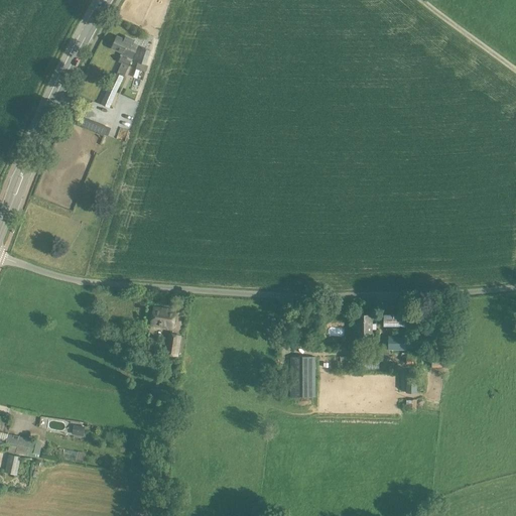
[(133,58),(138,46),(135,45),(135,46),(132,45),(134,41),(126,37),(124,40),(117,37),(112,49),(122,54),(119,62),(122,63),(117,75),(124,78),(126,73),(132,58),(133,58)]
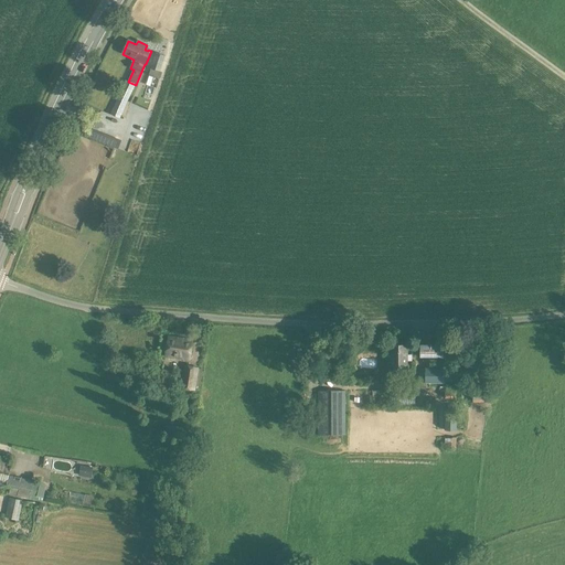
[(151,70),(160,72),(164,56),(156,54),(151,70)]
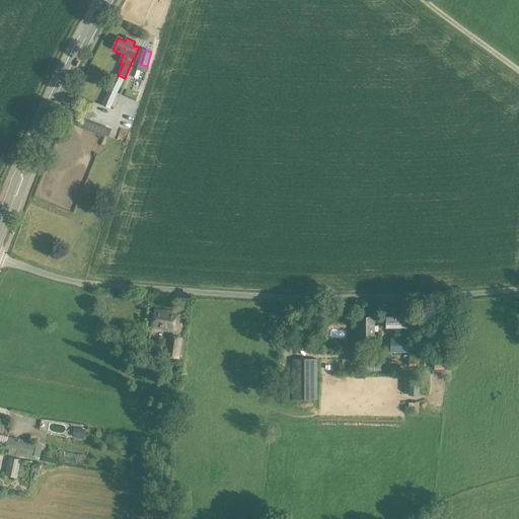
[(139,95),(145,78),(140,77),(134,94),(139,95)]
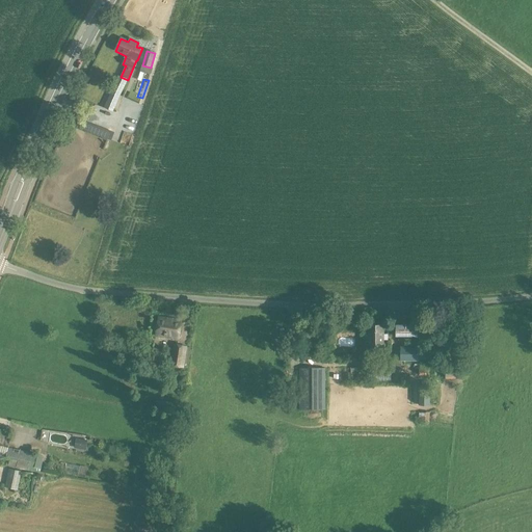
[(113,110),(122,90),(114,87),(106,106),(113,110)]
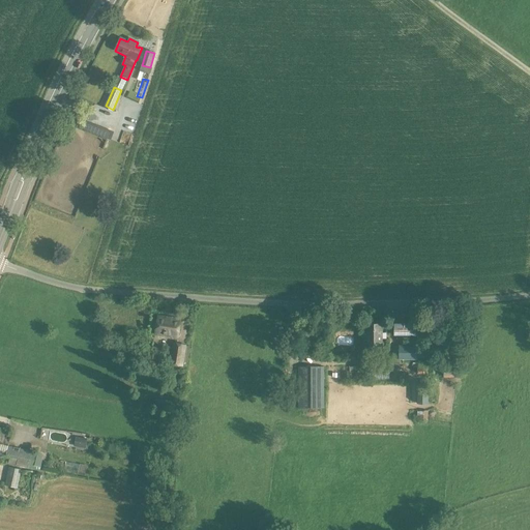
[(158,316),(155,334),(178,339),(180,320),(158,316)]
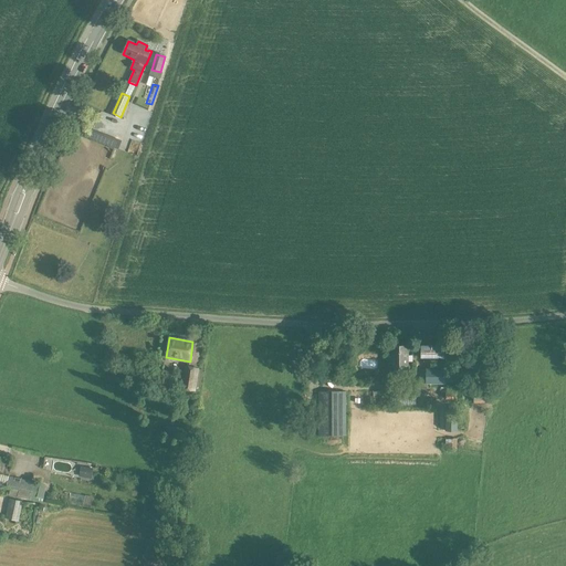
[(391,346),(391,373),(409,373),(409,346),(391,346)]
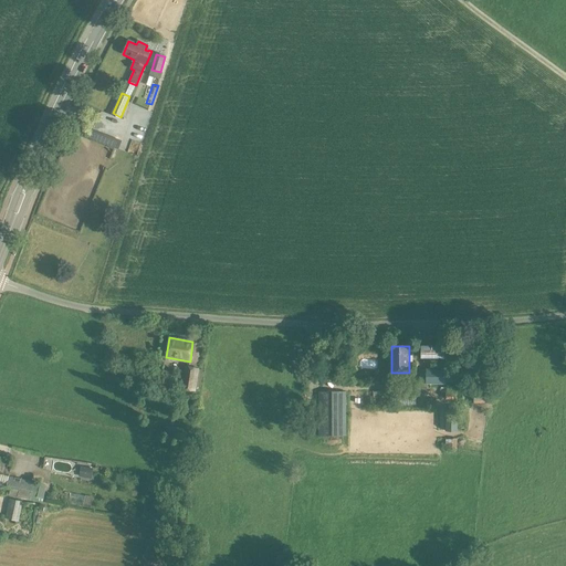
[(452,346),(421,346),(421,357),(451,358),(452,346)]
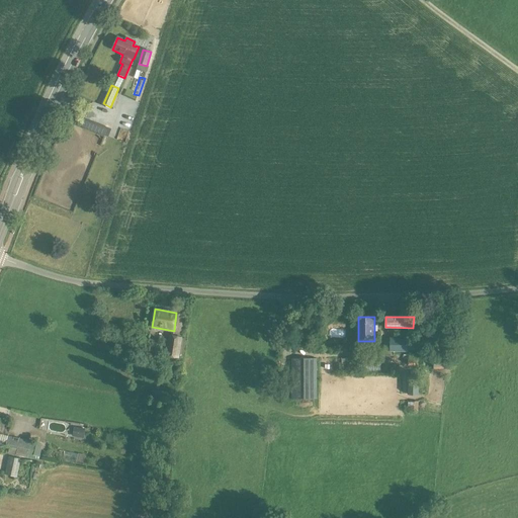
[(434,317),(434,328),(447,328),(448,317),(434,317)]
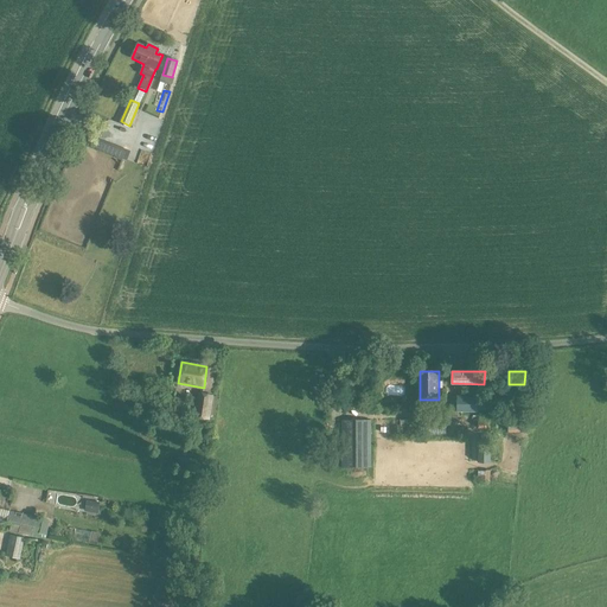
[(395,381),(394,390),(410,393),(411,384),(395,381)]
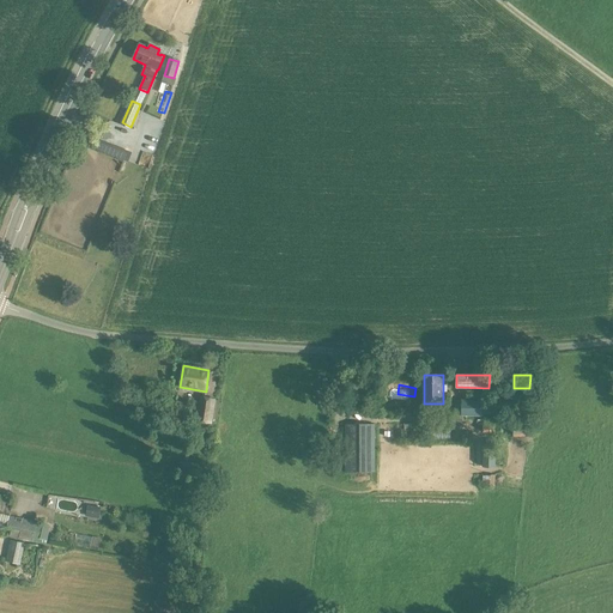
[(201,398),(196,422),(211,424),(214,400),(201,398)]
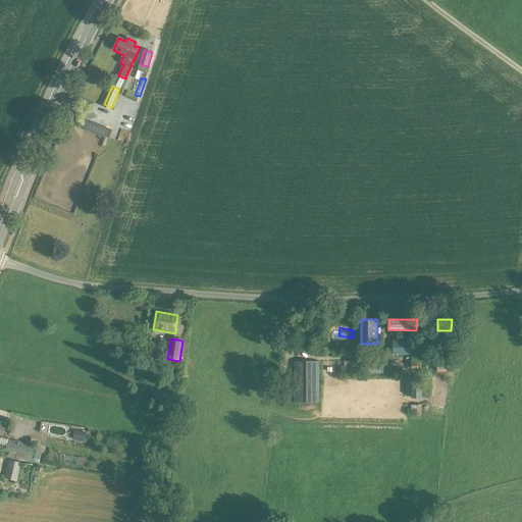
[(394,342),(394,353),(411,354),(411,342),(394,342)]
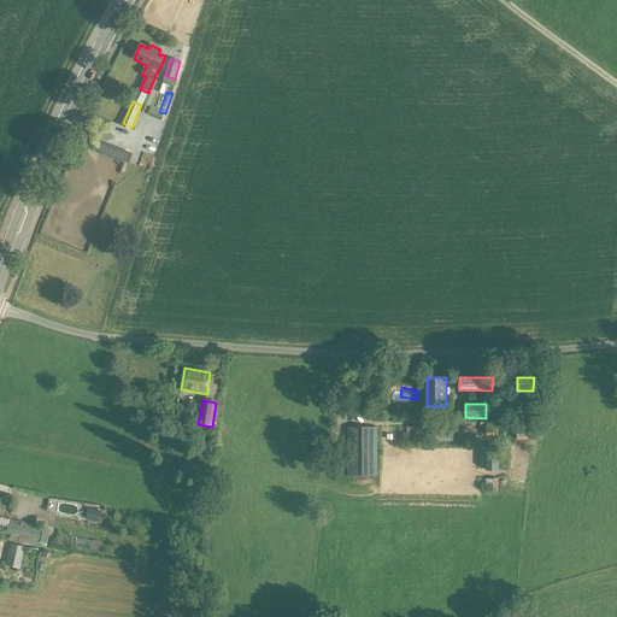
[(486,424),(486,436),(494,436),(494,435),(498,435),(498,427),(494,427),(494,424),(486,424)]
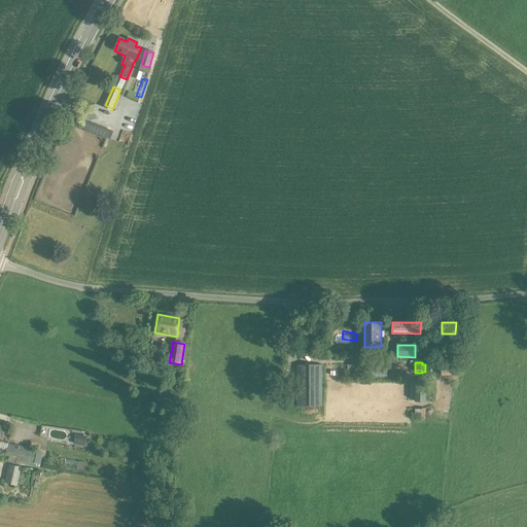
[(373,364),(373,380),(380,380),(380,371),(388,371),(388,363),(373,364)]
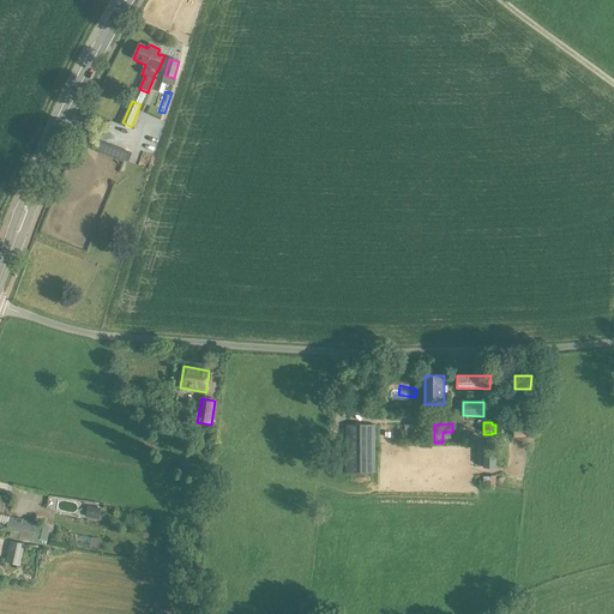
[(345,426),(345,474),(374,474),(374,426),(345,426)]
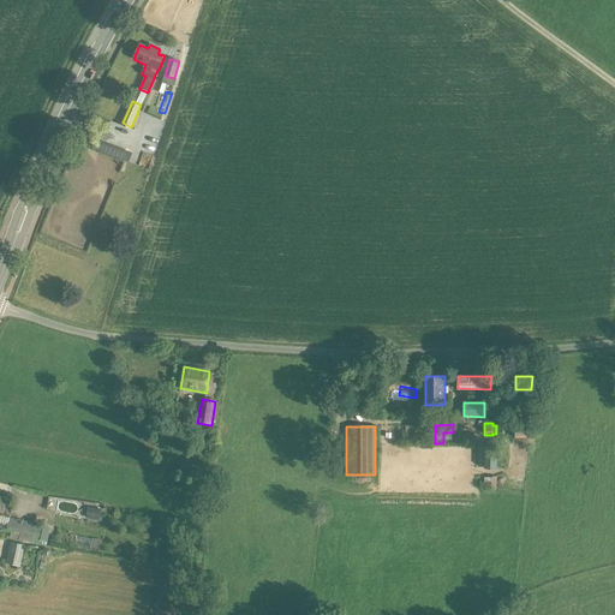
[(514,439),(527,439),(527,427),(515,427),(514,439)]
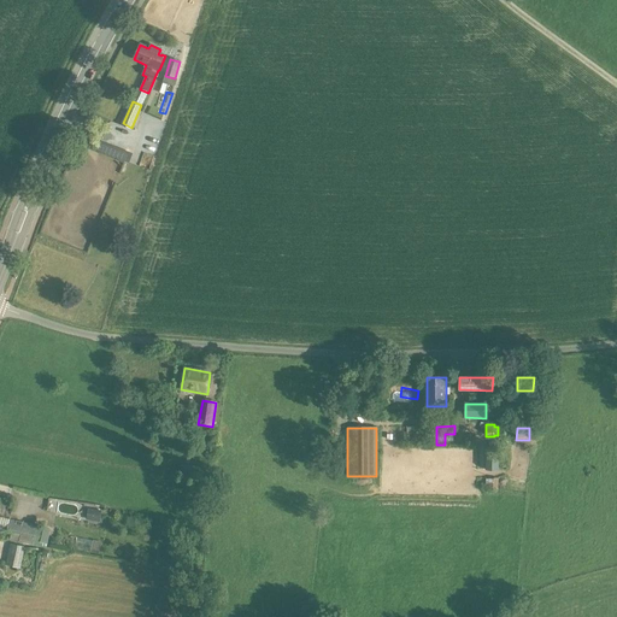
[(486,448),(486,470),(499,471),(499,448),(486,448)]
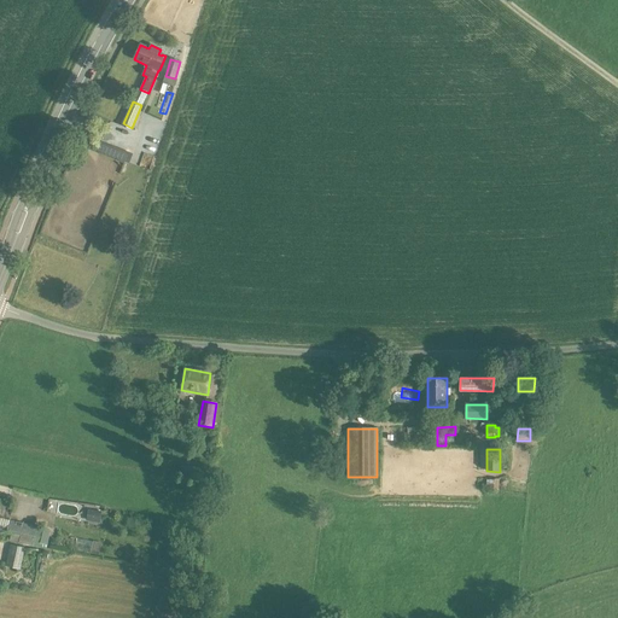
[(182,465),(180,474),(200,478),(203,468),(182,465)]
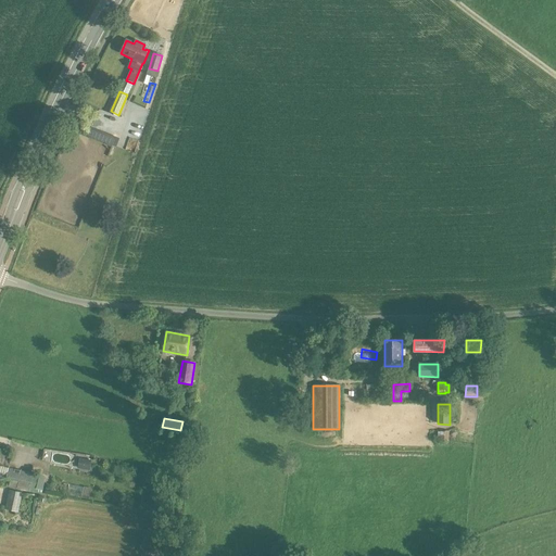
[(440,431),(439,441),(449,441),(450,431),(440,431)]
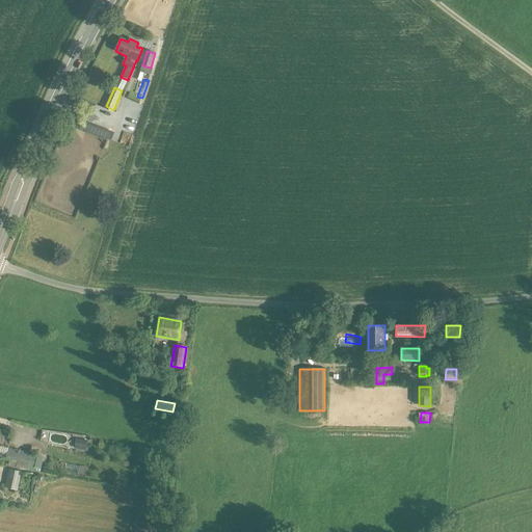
[(41,456),(8,448),(5,458),(22,462),(21,469),(32,472),(34,466),(38,467),(41,456)]
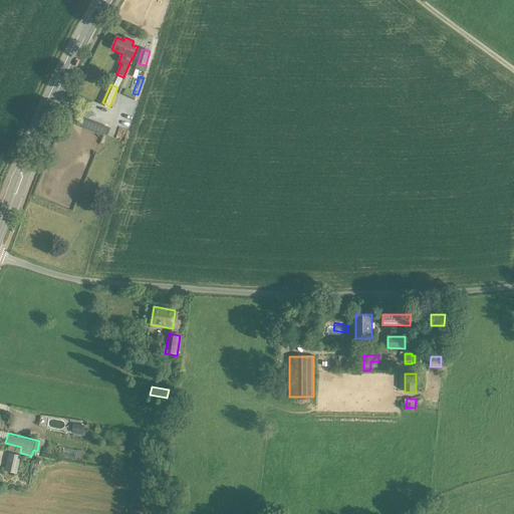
[(17,473),(21,456),(9,453),(5,471),(17,473)]
